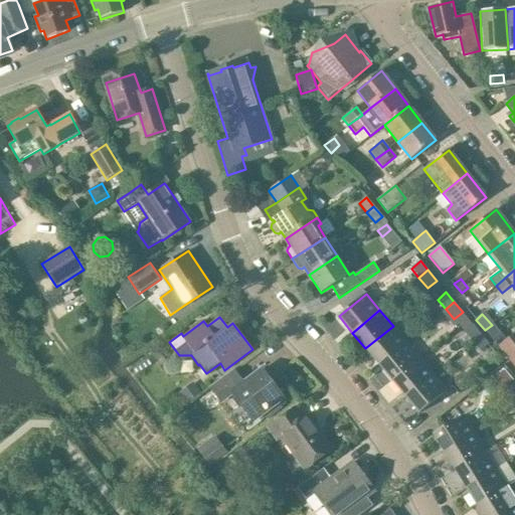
[(464,332),(473,342),(481,335),(473,324),(464,332)]
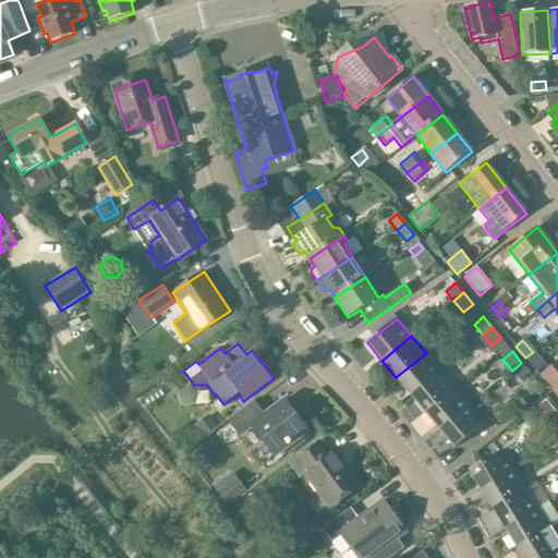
[(525,358),(540,376),(548,368),(534,351),(533,352),(525,358)]
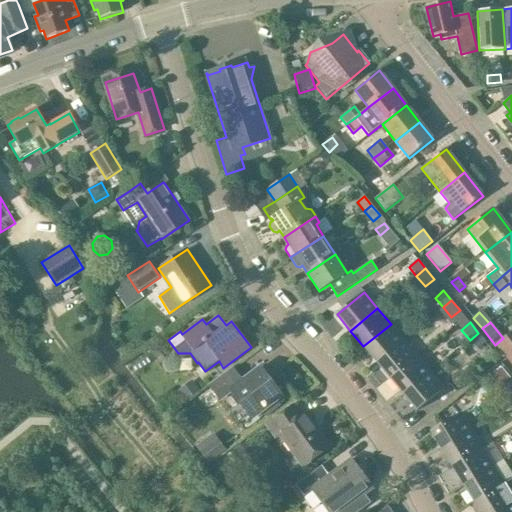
[(404,340),(391,324),(363,346),(377,363),(404,340)]
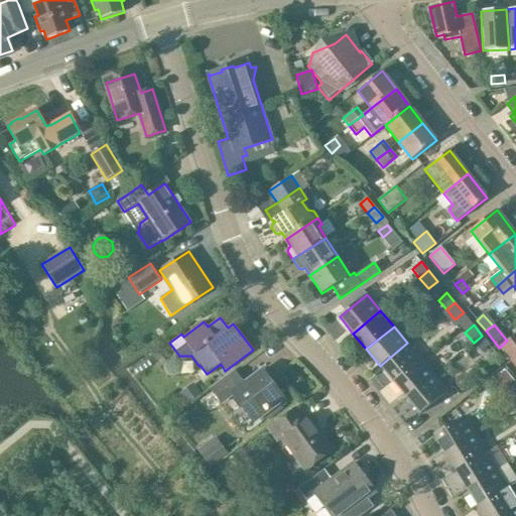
[(499,348),(511,362),(515,357),(515,333),(507,341),(499,348)]
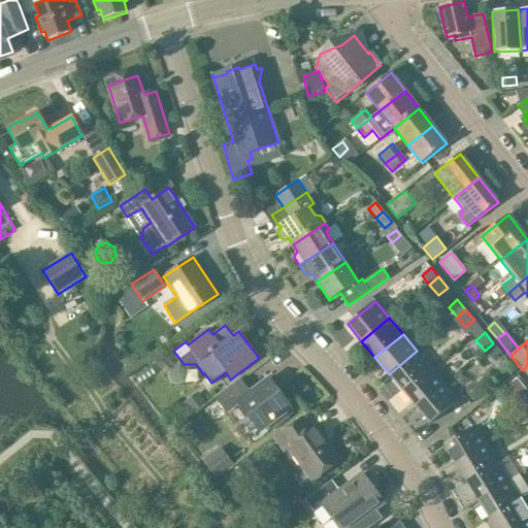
[(501,353),(493,343),(485,351),(493,360),(501,353)]
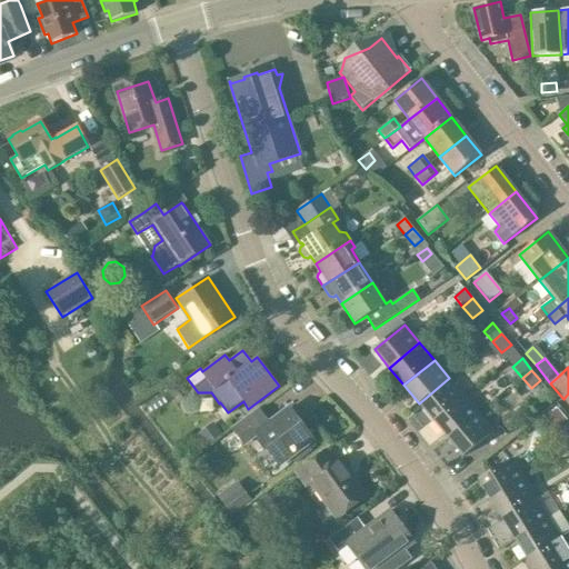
[(463,396),(449,378),(419,403),(433,421),(463,396)]
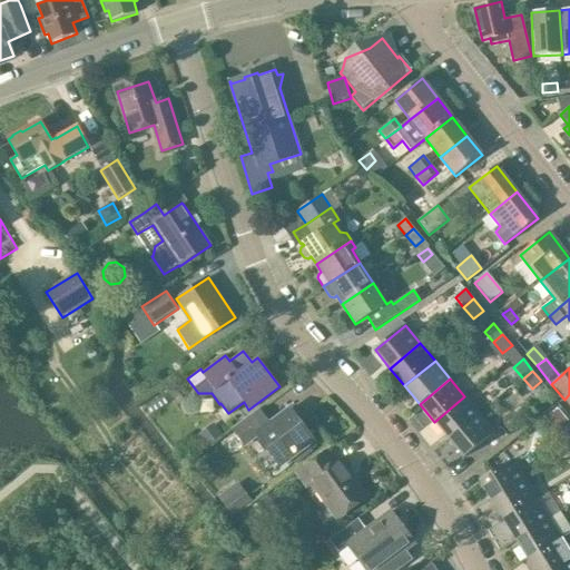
[(434,422),(449,440),(480,414),(464,396),(434,422)]
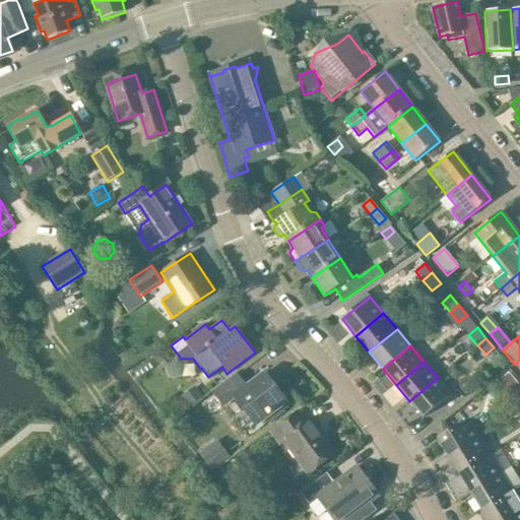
[(245,387),(237,375),(212,392),(223,407),(235,399),(255,427),(286,403),(264,373),(245,387)]
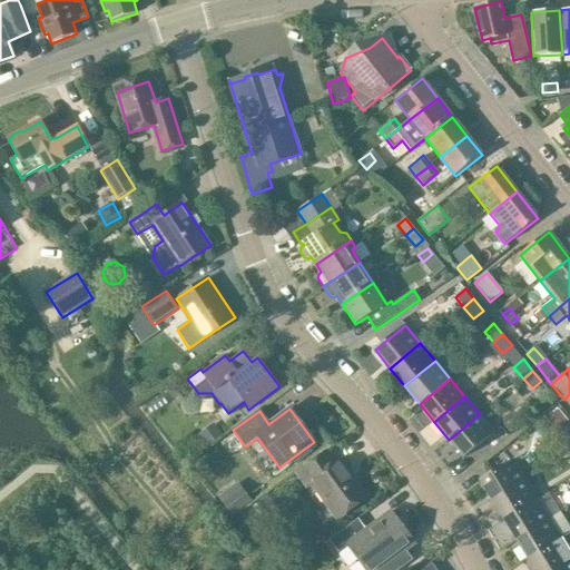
[(559,409),(548,419),(558,430),(569,421),(559,409)]
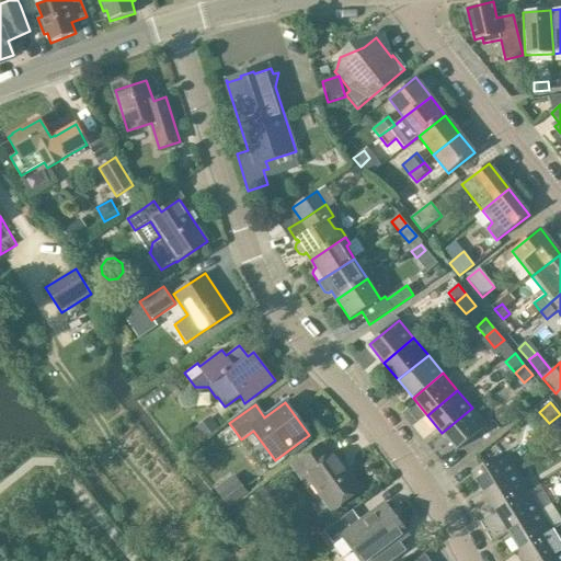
[(472,408),(442,433),(457,450),(480,432),(487,425),(472,408)]
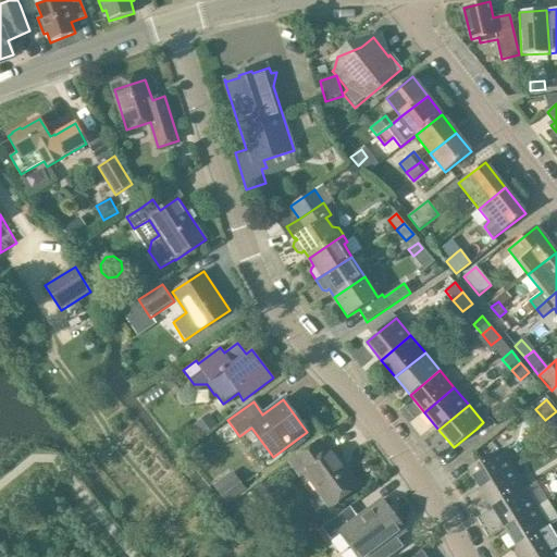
[(217,424),(209,415),(194,425),(202,436),(217,424)]
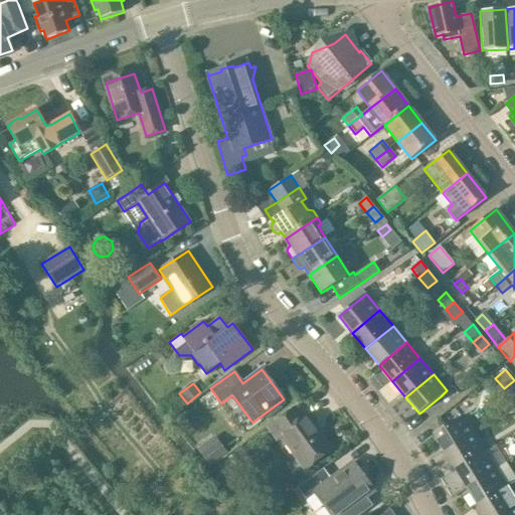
[(295,409),(268,430),(277,442),(281,440),(303,470),(331,449),(307,415),(302,418),(295,409)]
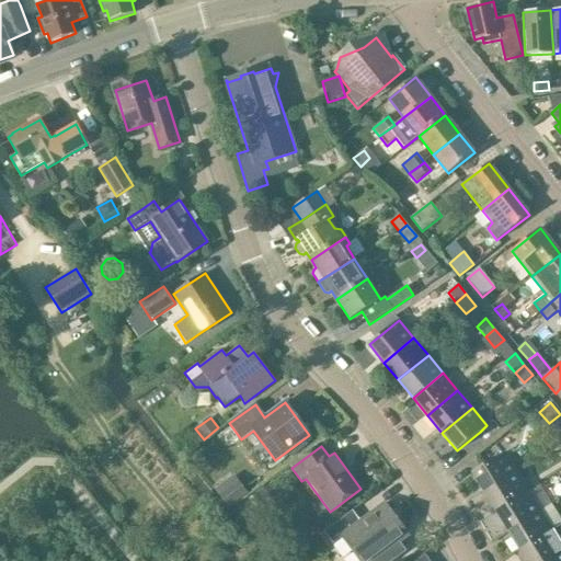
[(483,492),(517,471),(505,453),(471,472),(483,492)]
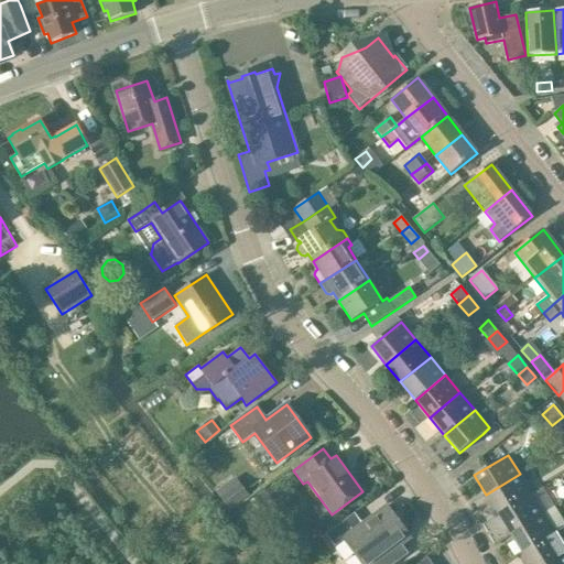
[(531,492),(520,474),(486,495),(497,513),(531,492)]
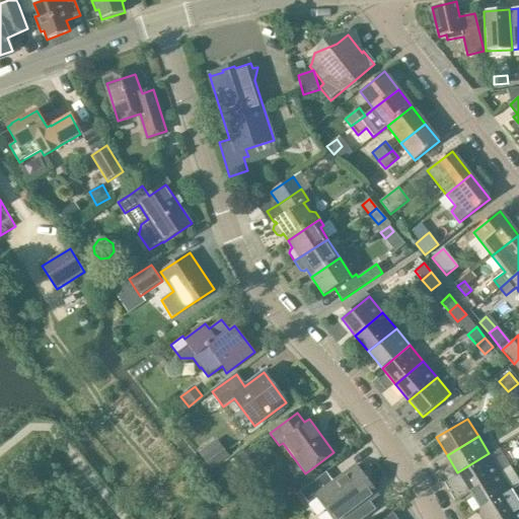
[(208,455),(215,465),(232,453),(225,443),(208,455)]
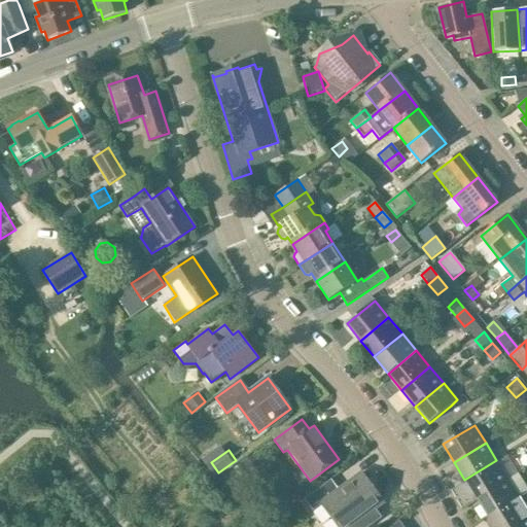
[(252,455),(242,462),(249,472),(259,465),(252,455)]
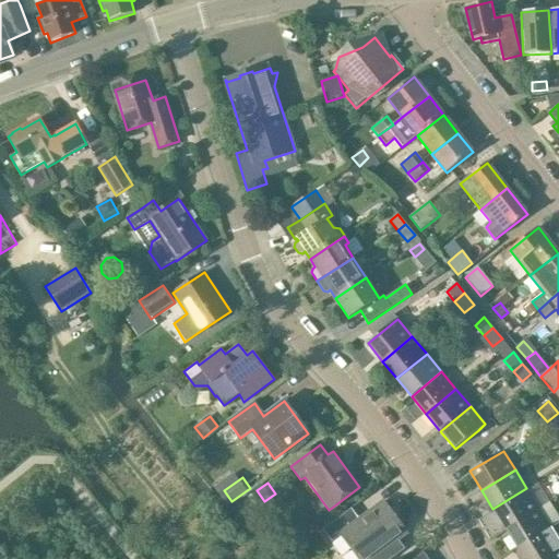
[(538,507),(526,488),(492,509),(504,527),(538,507)]
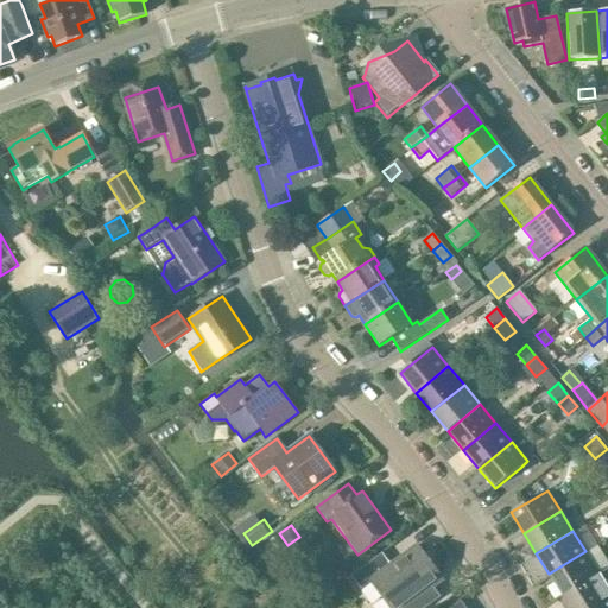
[(361,590),(372,582),(391,607),(424,607),(439,597),(432,588),(442,581),(417,546),(390,565),(381,555),(352,577),(361,590)]
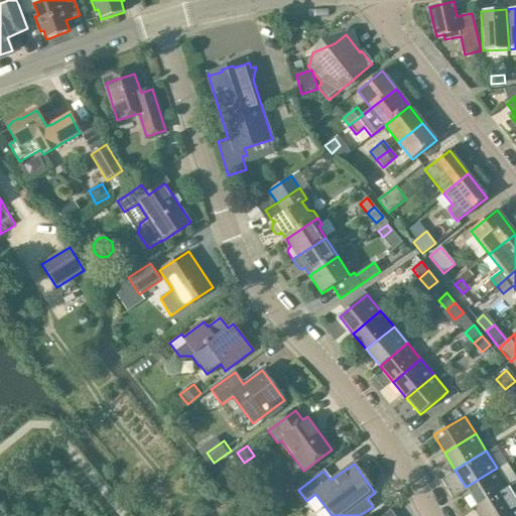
[(220,479),(226,475),(220,466),(213,470),(220,479)]
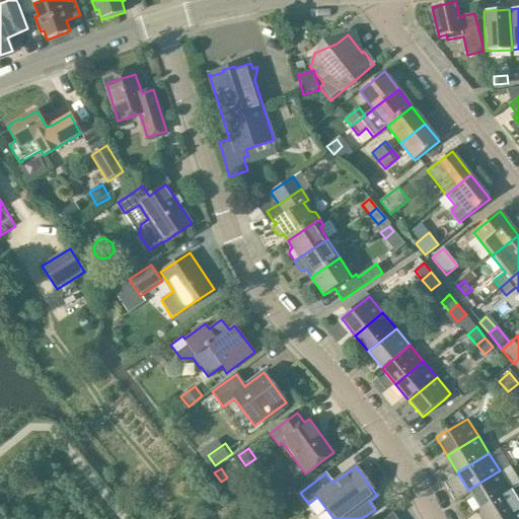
[(510,488),(500,470),(468,490),(478,507),(510,488)]
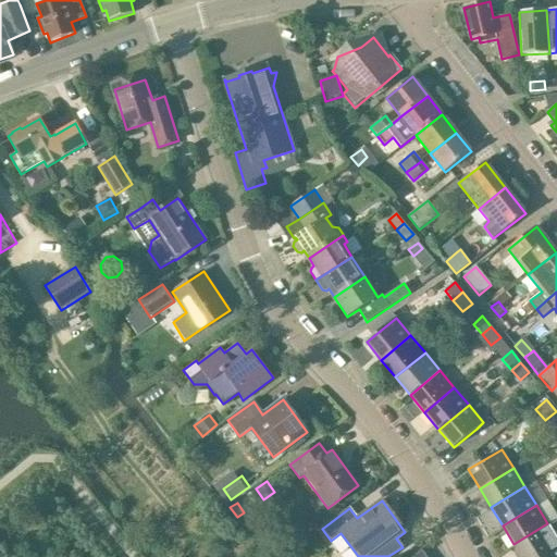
[(514,544),(521,556),(546,556),(556,551),(556,521),(549,527),(547,523),(514,544)]
